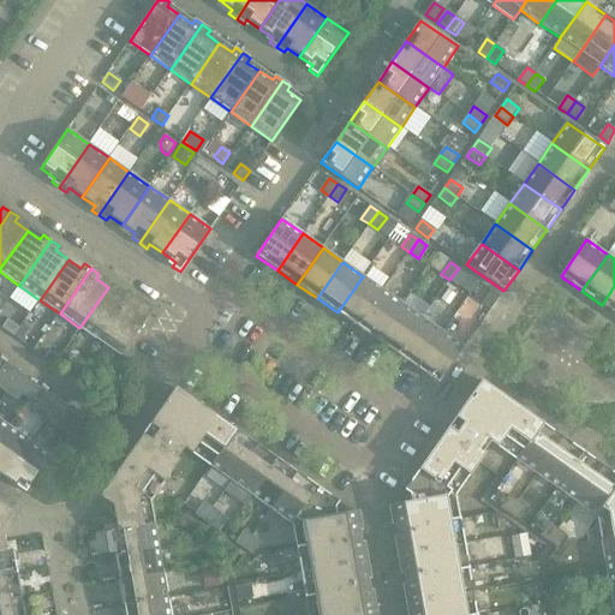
[(459,268),(449,280),(458,286),(467,274),(459,268)]
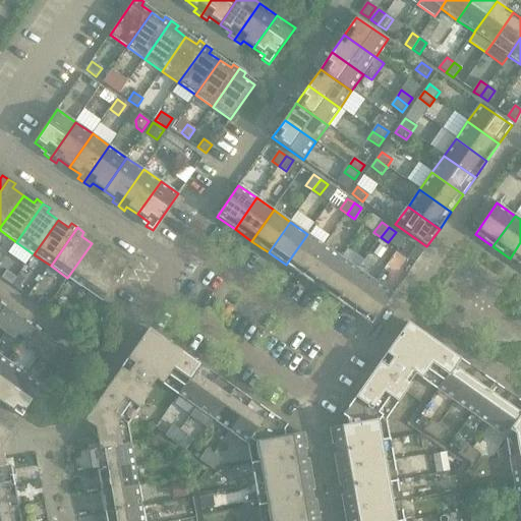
[(307,234),(286,265),(302,277),(325,245),(307,234)]
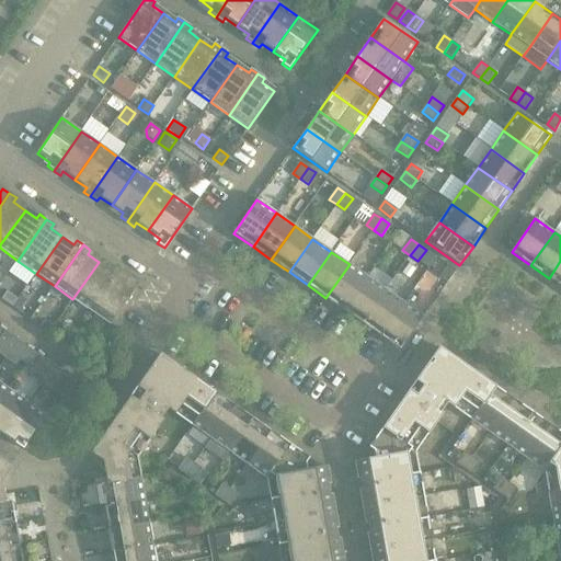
[(560,261),(549,278),(560,286),(560,261)]
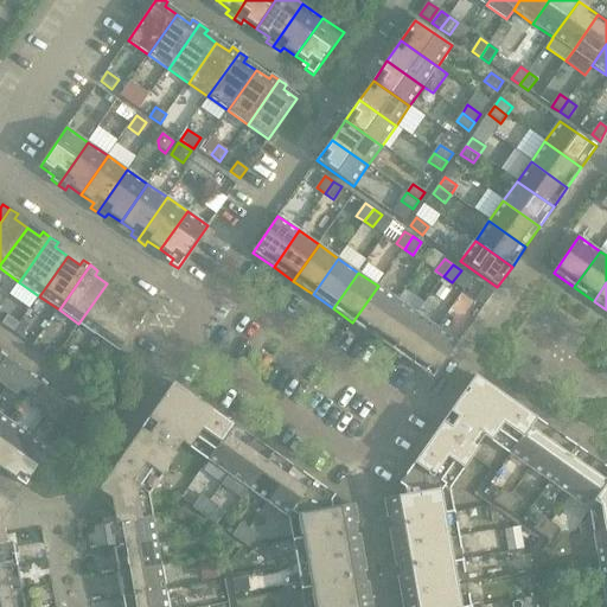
[(107,283),(78,324),(98,338),(129,293),(122,288),(120,292),(107,283)]
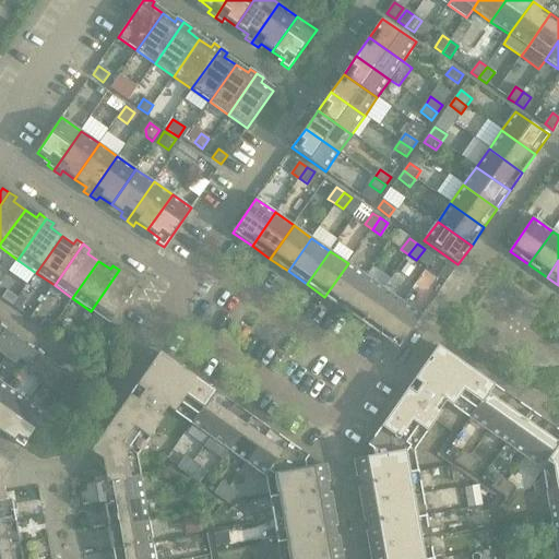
[(348,263),(324,297),(343,310),(366,276),(348,263)]
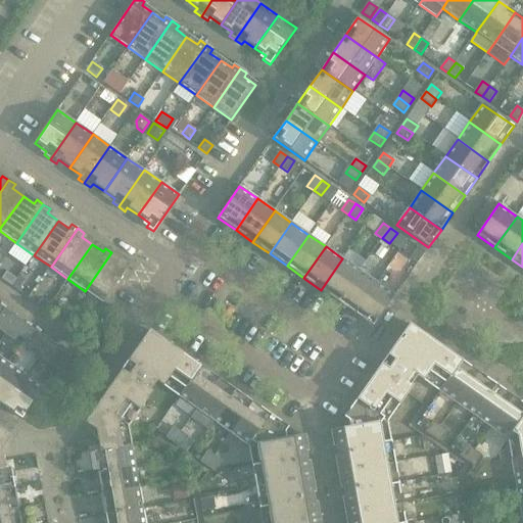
[(410,257),(417,263),(425,252),(418,247),(410,257)]
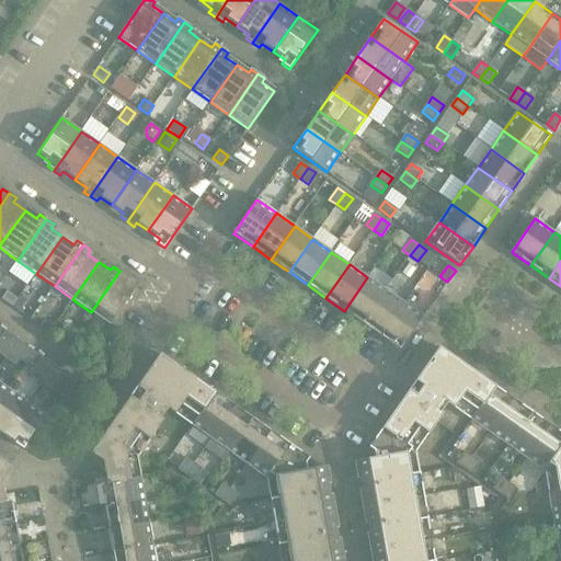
[(119,271),(91,312),(111,325),(136,288),(124,279),(127,275),(119,271)]
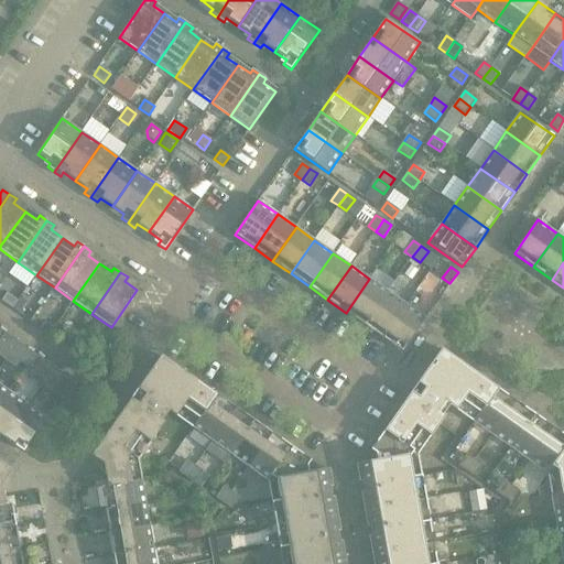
[(369,279),(346,313),(365,325),(388,292),(369,279)]
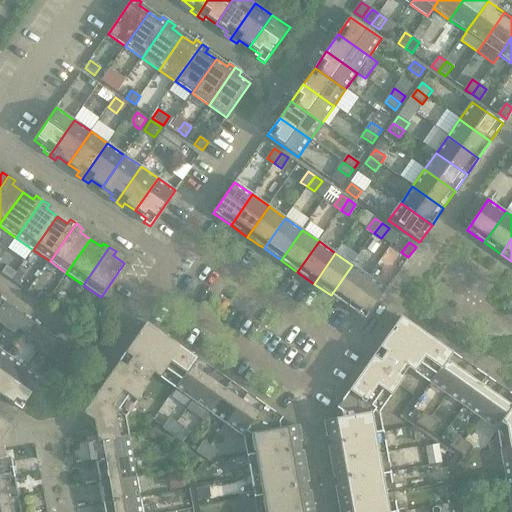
[(352,265),(331,295),(347,307),(369,276),(352,265)]
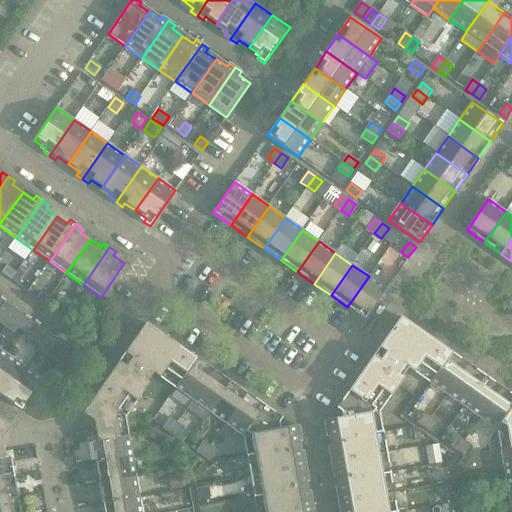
[(7,266),(2,273),(12,280),(16,273),(7,266)]
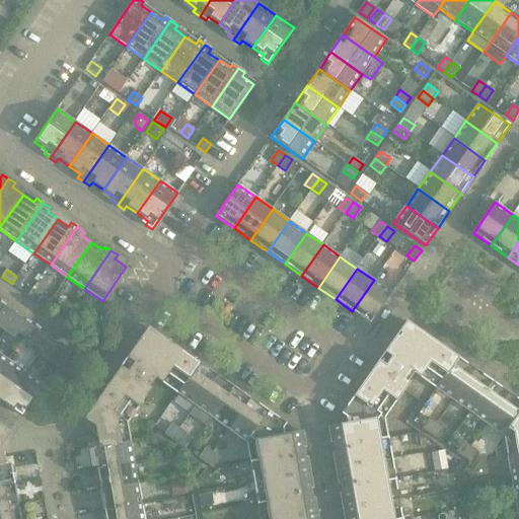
[(16,277),(12,284),(18,288),(25,278),(19,274),(16,277)]
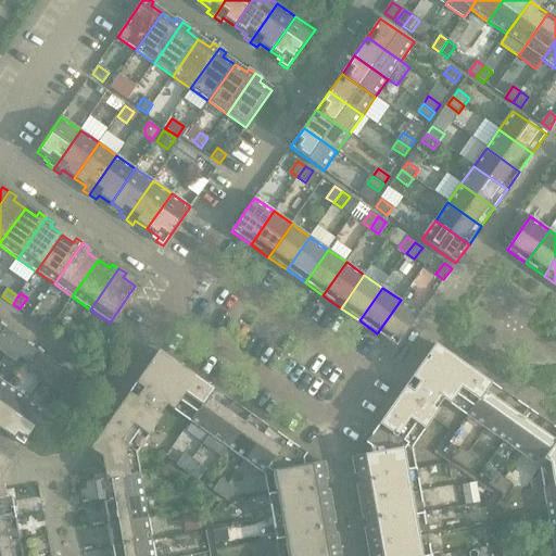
[(401,300),(377,333),(396,346),(419,314),(401,300)]
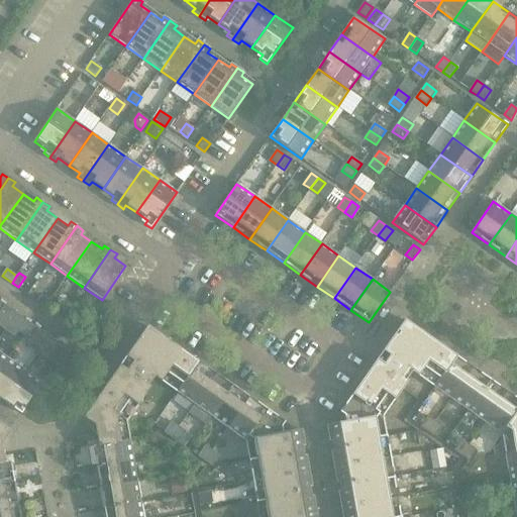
[(37,292),(32,298),(38,303),(43,296),(37,292)]
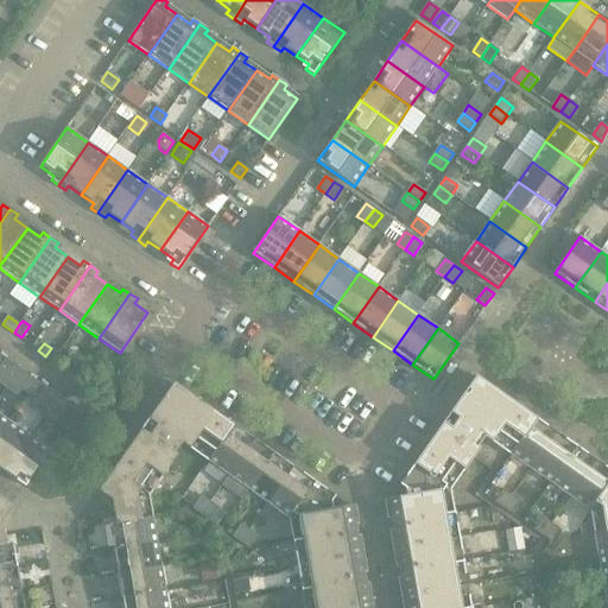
[(30,377),(21,390),(30,394),(38,382),(30,377)]
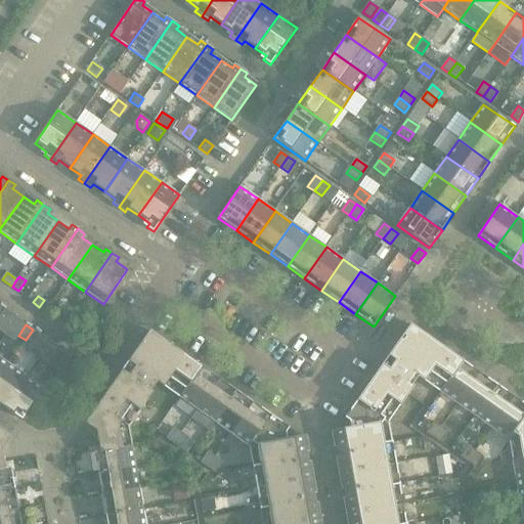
[(410,324),(357,399),(389,422),(413,387),(411,385),(418,377),(440,393),(463,361),(410,324)]
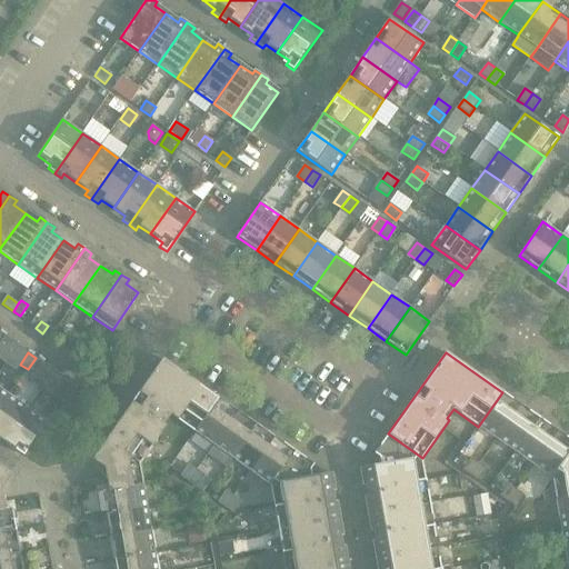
[(36,358),(28,369),(36,375),(43,363),(36,358)]
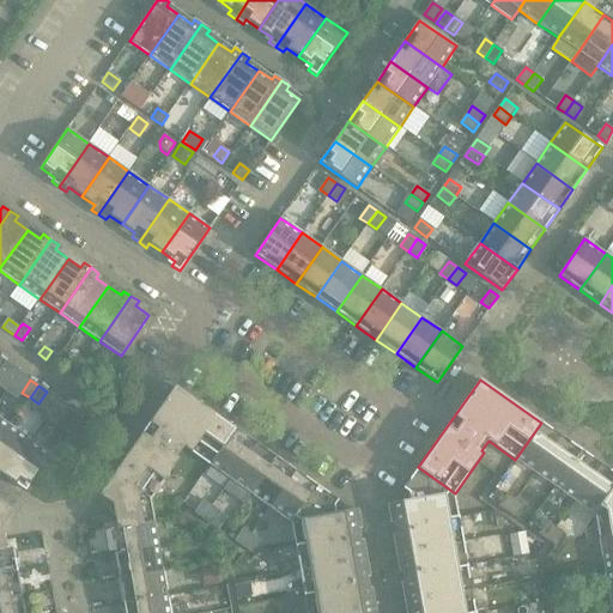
[(175,387),(114,474),(151,501),(180,460),(177,457),(184,448),(211,466),(236,429),(175,387)]
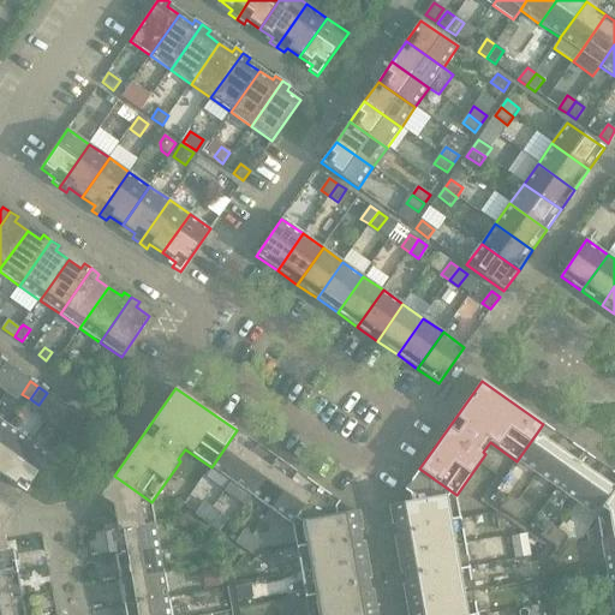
[(101,411),(105,406),(107,402),(95,395),(89,404),(101,411)]
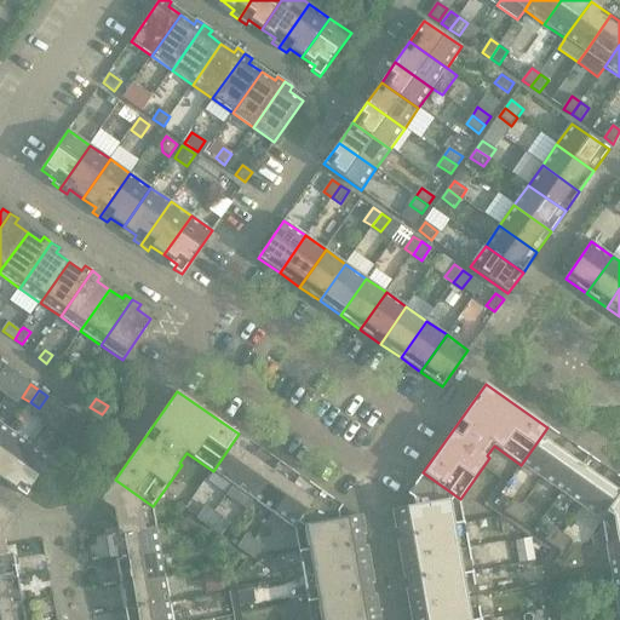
[(72,413),(63,425),(72,432),(80,419),(72,413)]
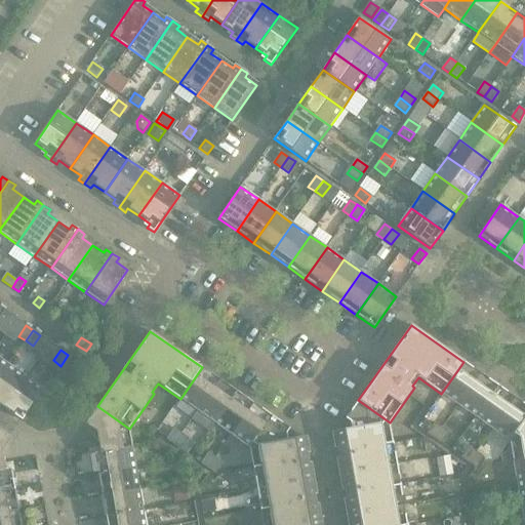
[(0,358),(0,376),(9,364),(0,358)]
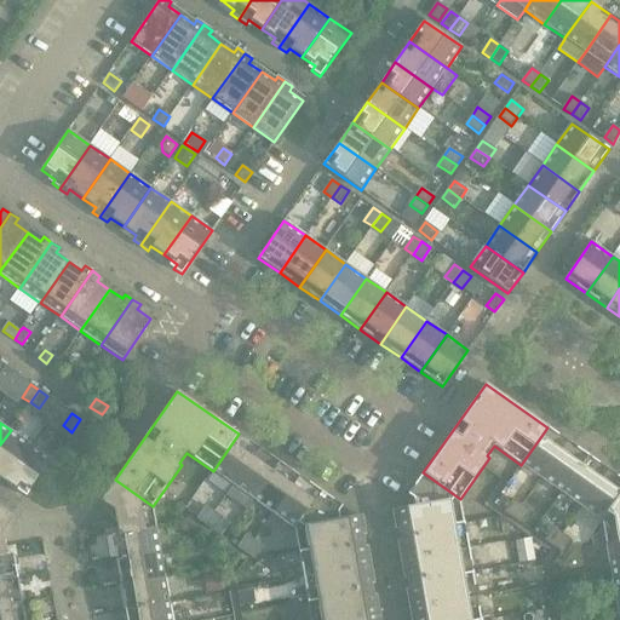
[(547,428),(521,465),(541,478),(567,441),(547,428)]
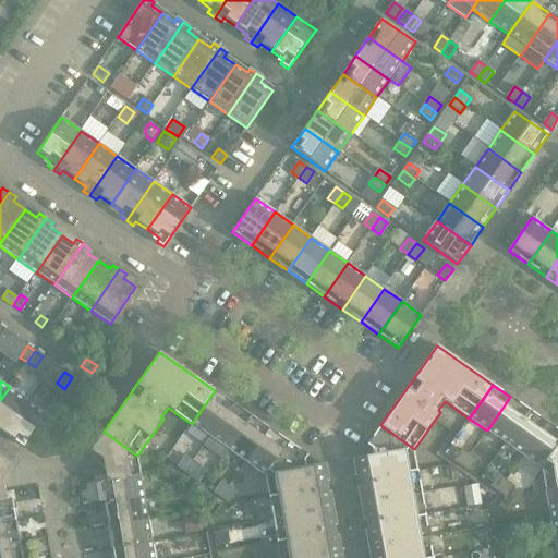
[(10,387),(0,400),(0,431),(4,434),(27,400),(10,387)]
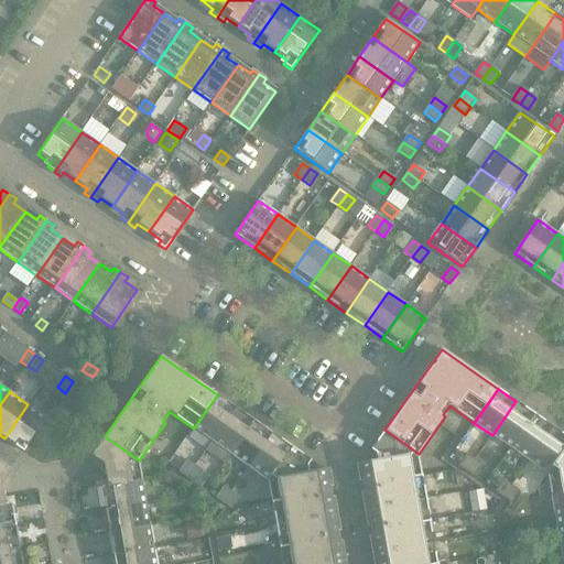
[(217,394),(194,429),(212,442),(236,408),(217,394)]
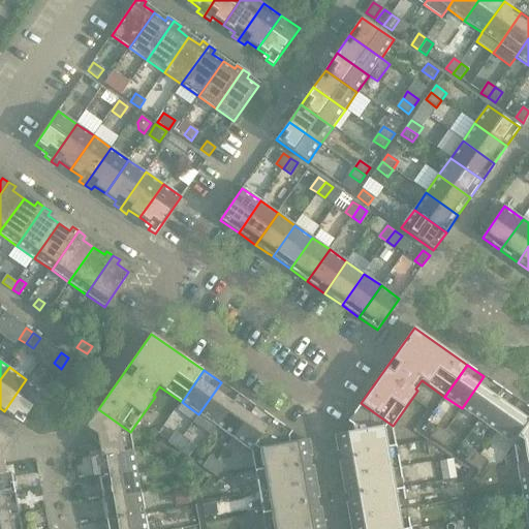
[(484,376),(462,408),(478,421),(501,389),(484,376)]
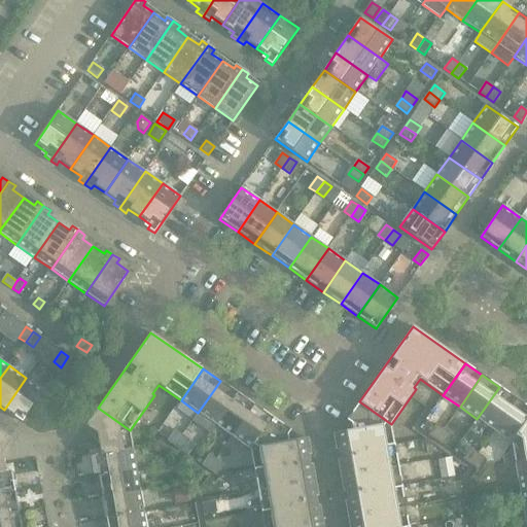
[(26,378),(4,410),(22,422),(44,390),(26,378)]
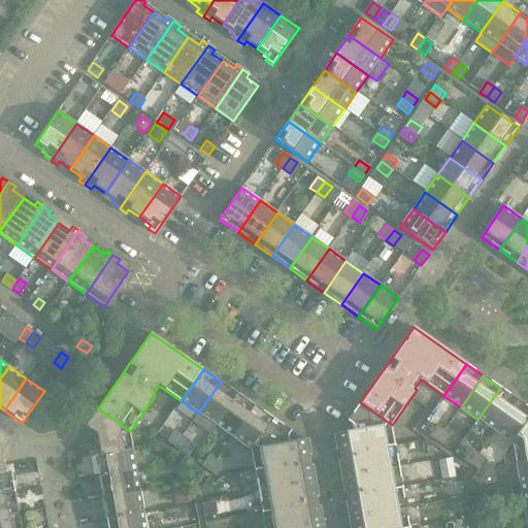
[(221,382),(198,414),(193,422),(209,434),(216,426),(238,394),(221,382)]
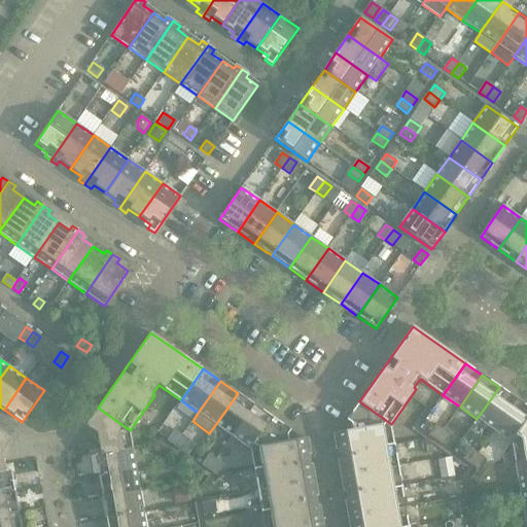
[(499,387),(477,419),(494,431),(517,399),(499,387)]
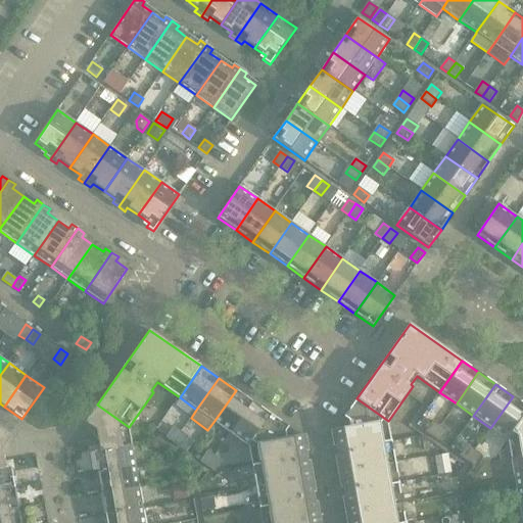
[(236,390),(214,422),(231,433),(252,402),(236,390)]
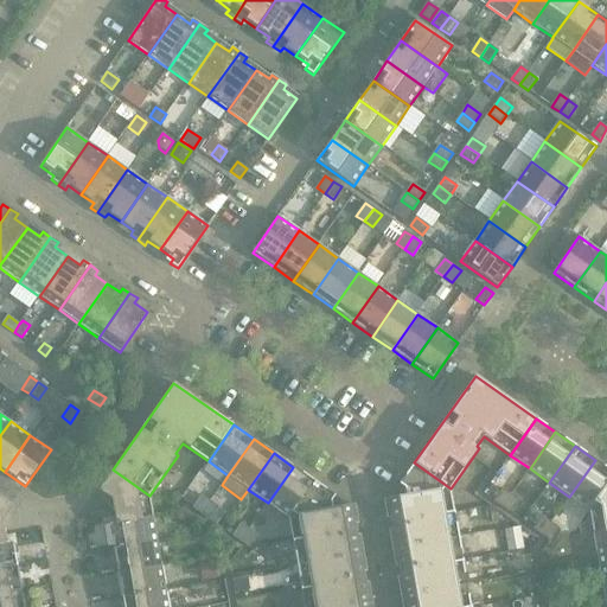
[(606,468),(595,460),(569,497),(589,511),(606,484),(606,468)]
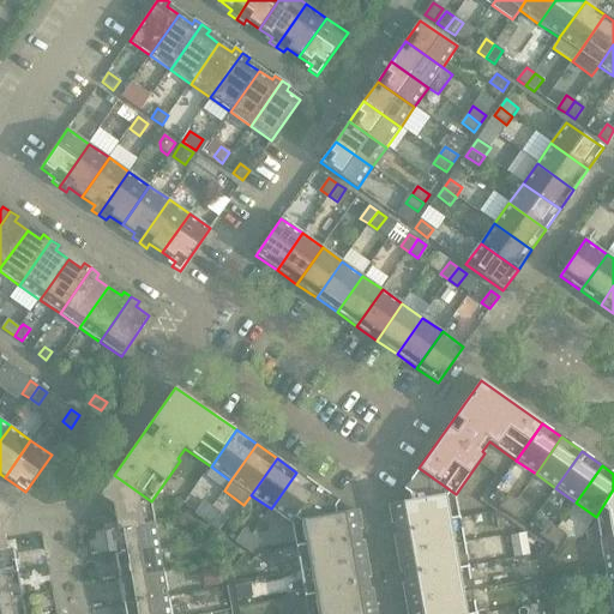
[(387,506),(392,531),(459,519),(456,494),(419,468),(404,489),(409,494),(410,501),(387,506)]
